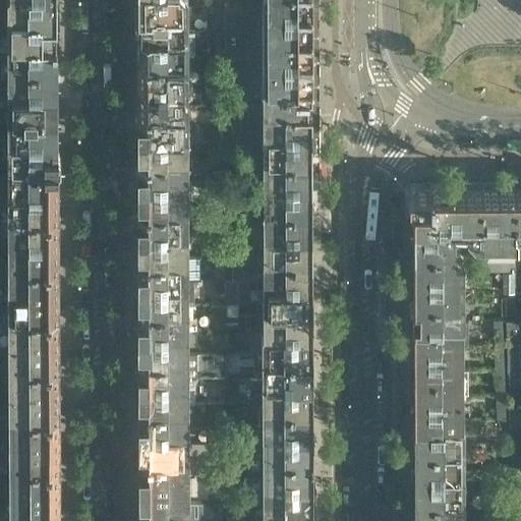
[(56,12),(55,0),(7,0),(7,13),(56,12)]
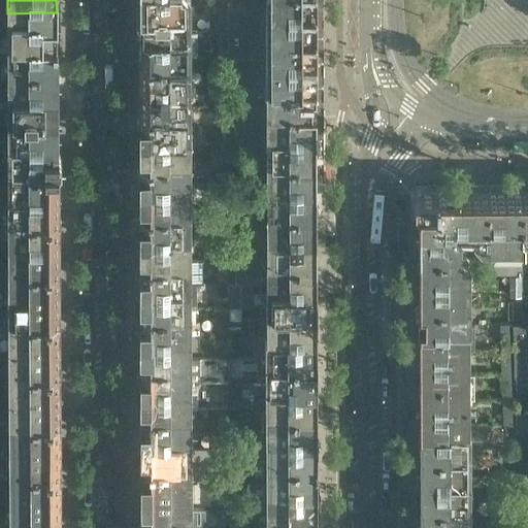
[(240,56),(240,3),(227,3),(227,56),(240,56)]
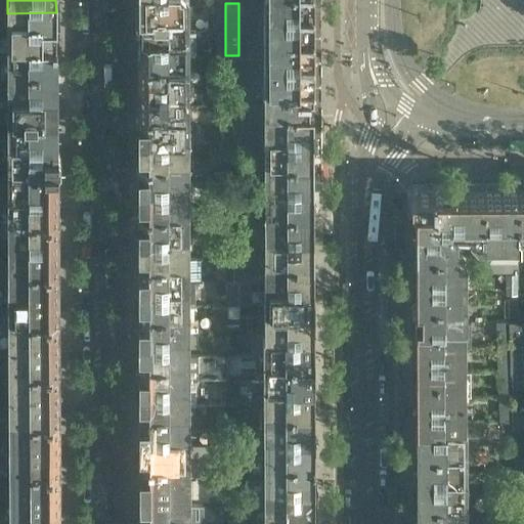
[(312,54),(312,15),(312,3),(268,3),(268,55),(312,54)]
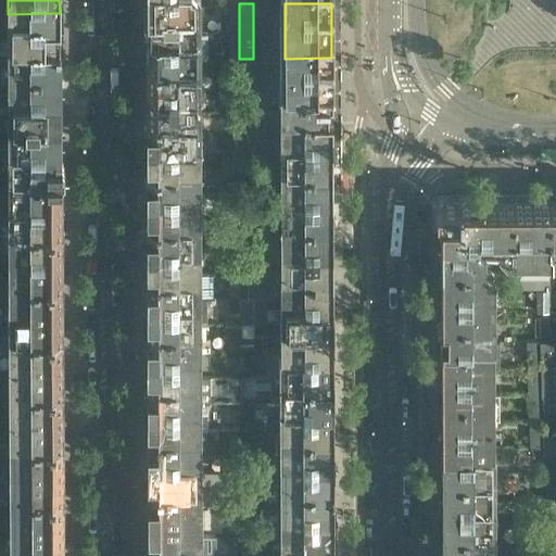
[(239,4),(226,5),(226,26),(239,26),(239,4)]
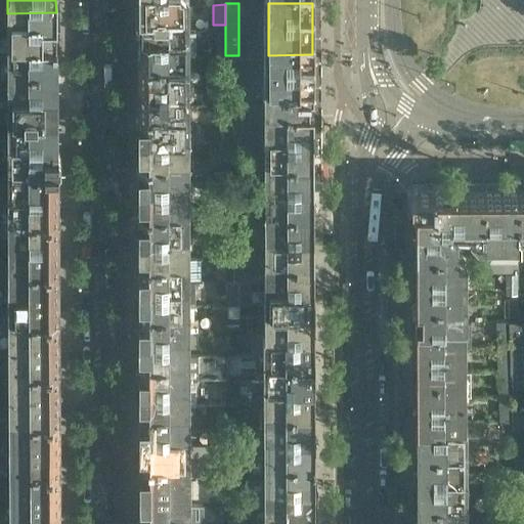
[(184,30),(184,5),(138,5),(138,30),(184,30)]
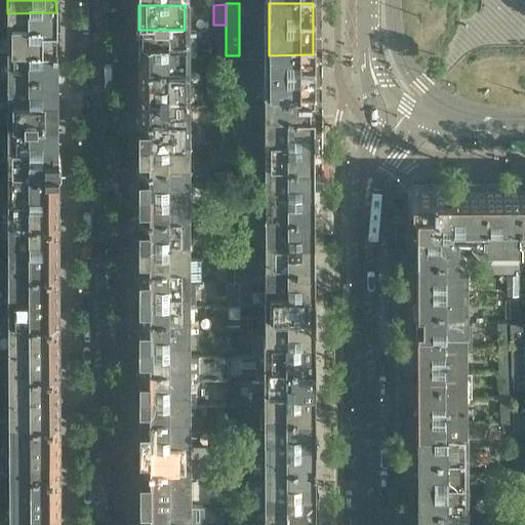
[(56,38),(56,12),(7,13),(8,38),(56,38)]
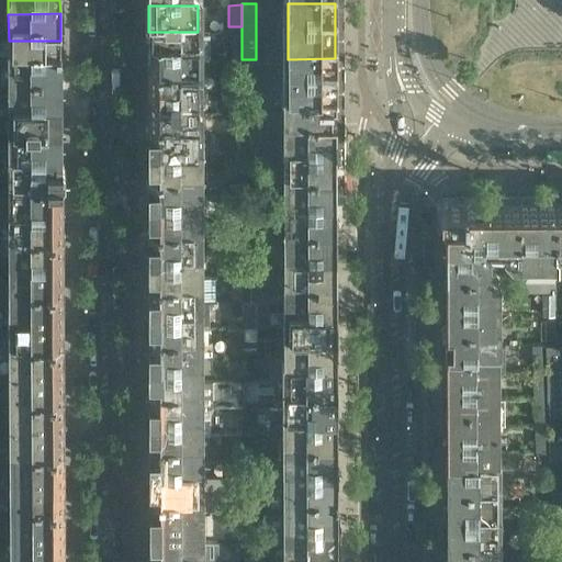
[(198,59),(198,32),(148,32),(148,60),(198,59)]
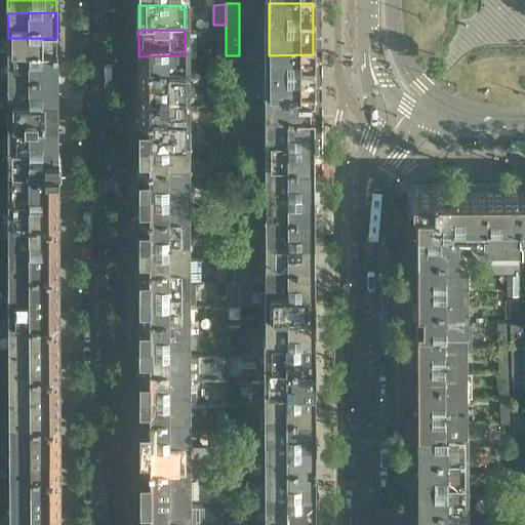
[(56,63),(56,38),(8,38),(8,64),(56,63)]
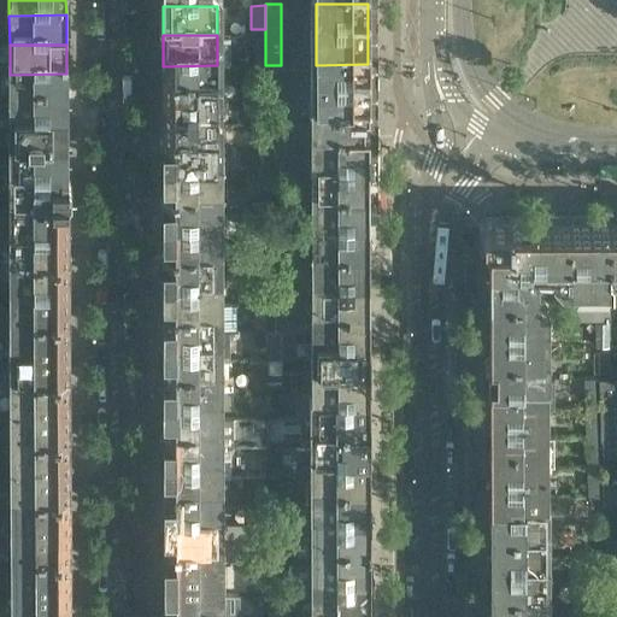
[(368,94),(368,64),(316,65),(316,94),(368,94)]
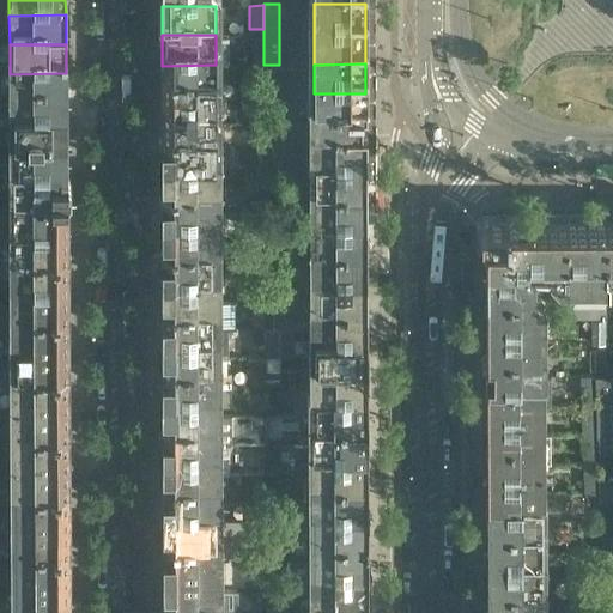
[(216,95),(216,65),(162,66),(162,95),(216,95)]
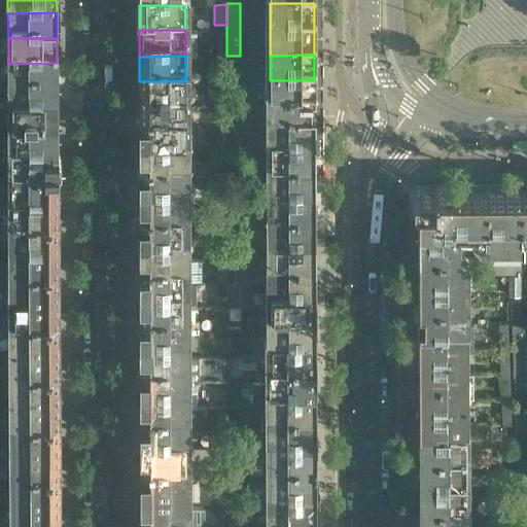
[(57,90),(57,63),(8,64),(8,90),(57,90)]
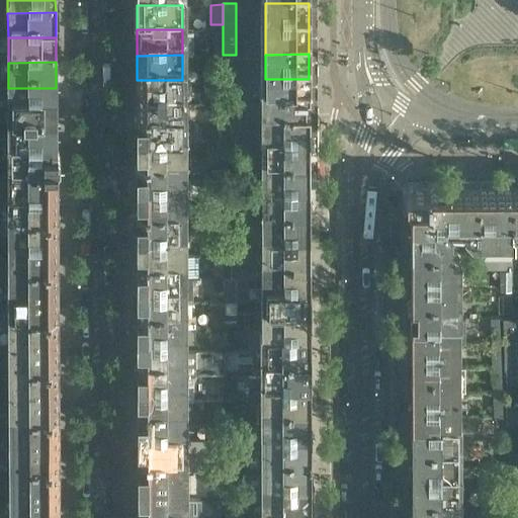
[(309,103),(309,79),(265,79),(265,103),(309,103)]
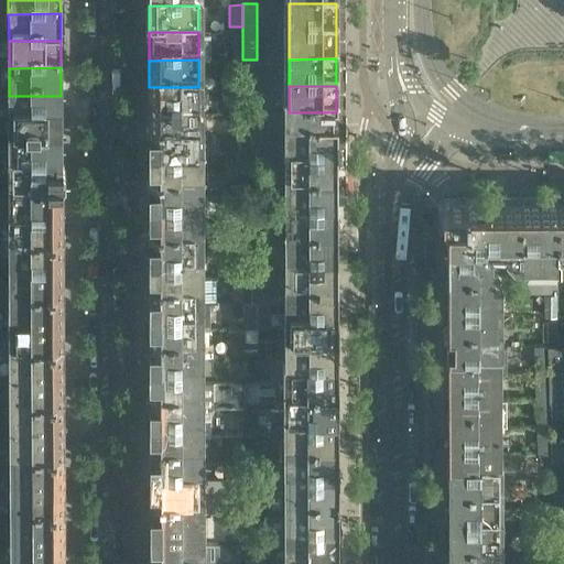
[(198,114),(198,87),(149,87),(149,114),(198,114)]
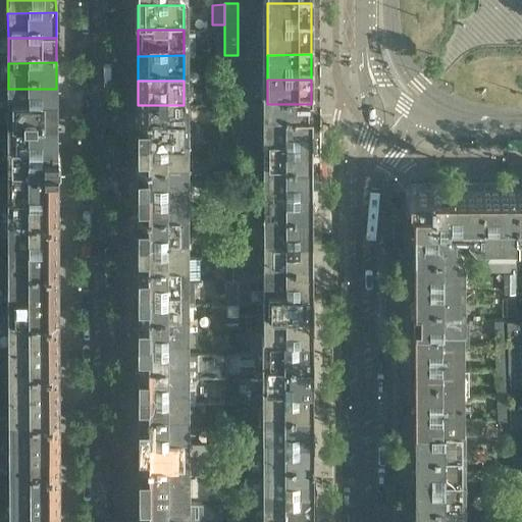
[(56,113),(56,89),(8,89),(8,113),(56,113)]
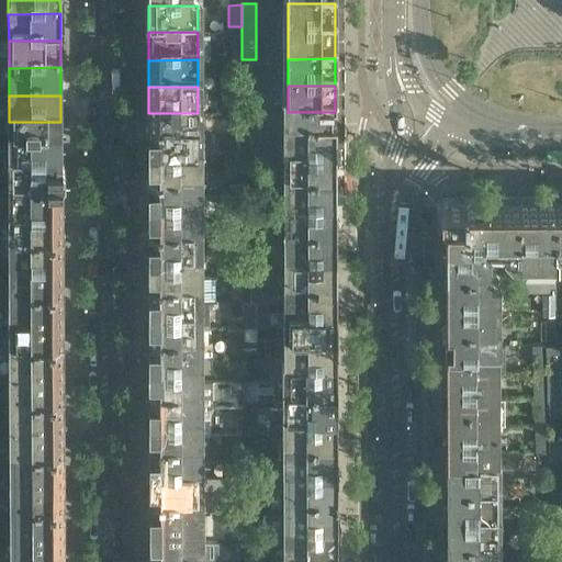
[(335,112),(288,112),(250,112),(250,138),(336,138),(335,112)]
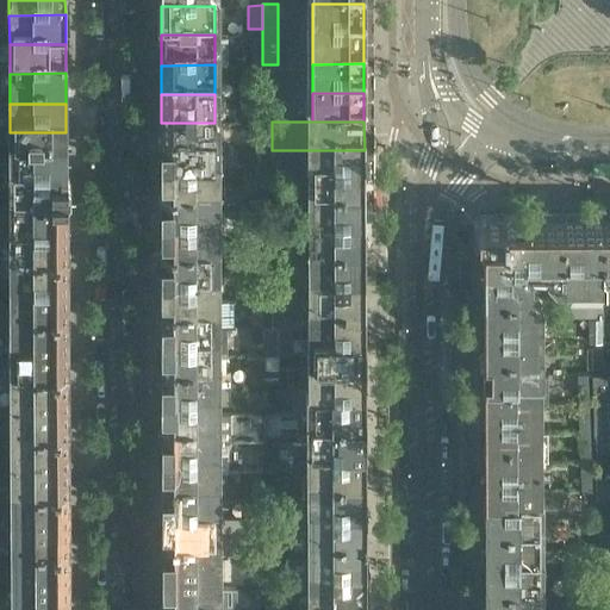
[(215,151),(215,123),(161,123),(161,151),(215,151)]
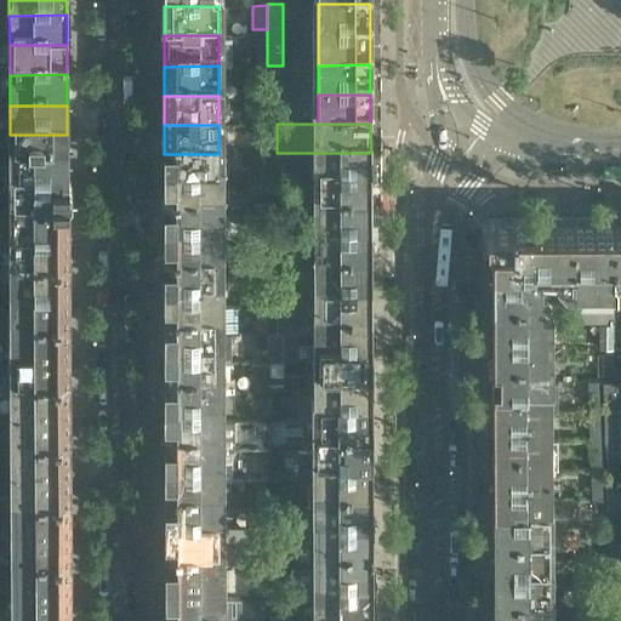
[(67,164),(67,135),(10,135),(10,164),(67,164)]
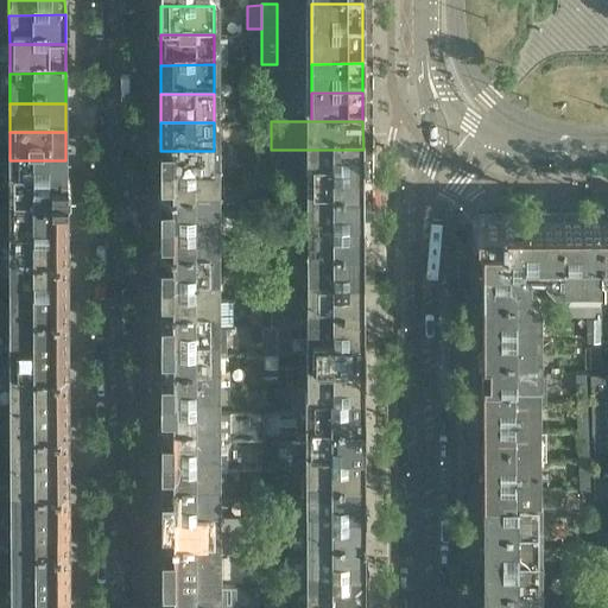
[(363,178),(363,150),(271,150),(271,179),(311,179),(363,178)]
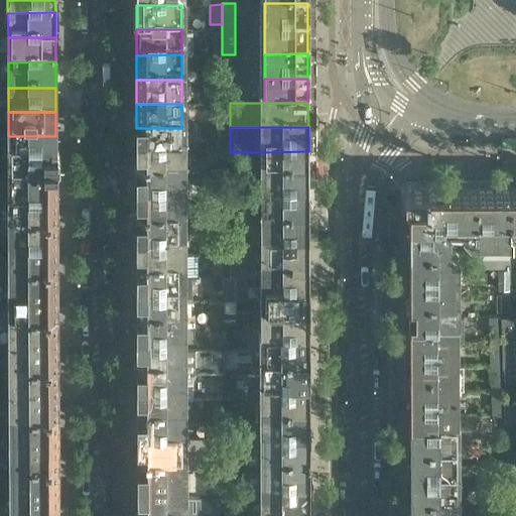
[(181,152),(181,128),(136,128),(137,152),(181,152)]
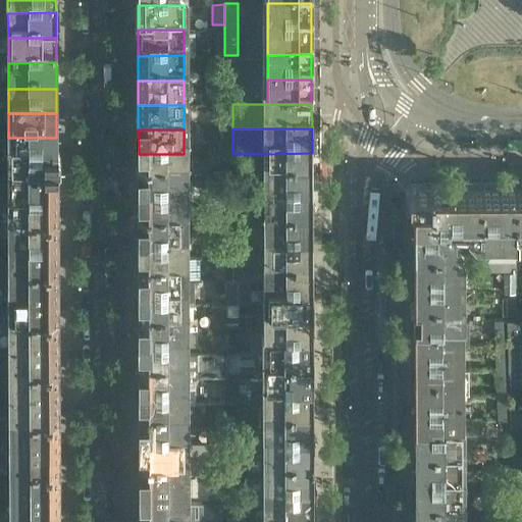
[(56,163),(56,138),(8,138),(9,163),(56,163)]
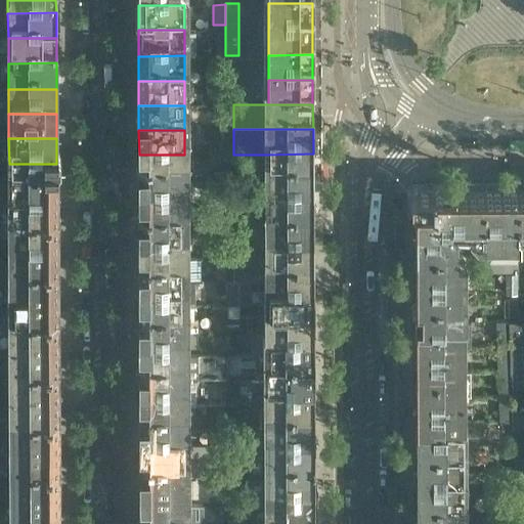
[(313,180),(313,154),(268,155),(268,180),(313,180)]
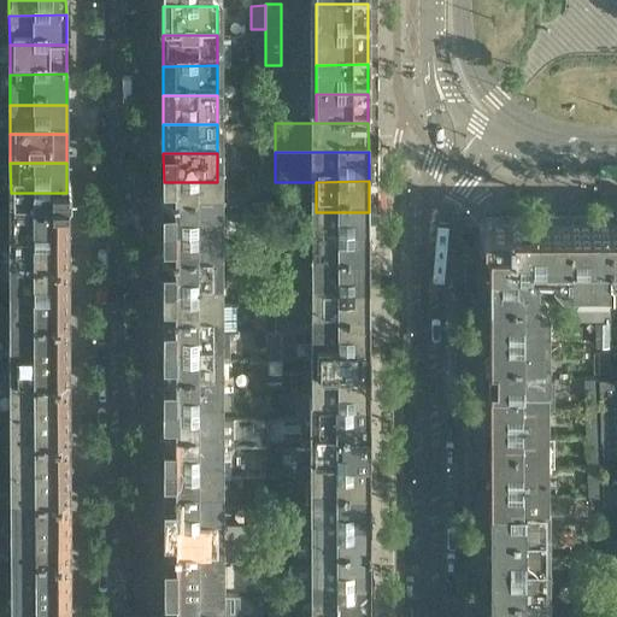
[(217,213),(217,182),(164,182),(164,213),(217,213)]
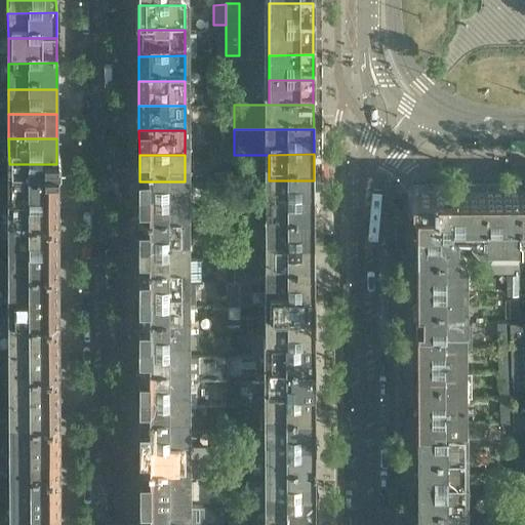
[(56,189),(56,164),(9,164),(9,189),(56,189)]
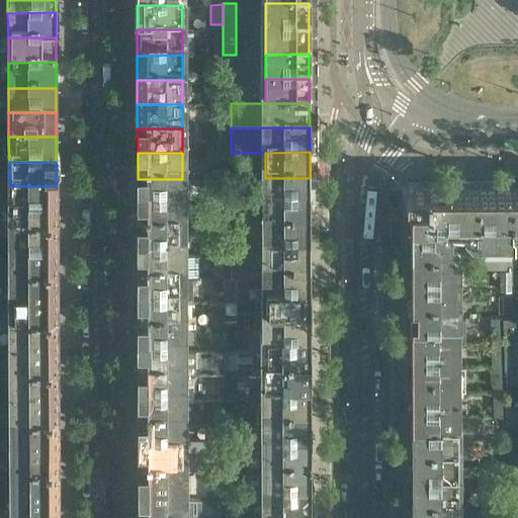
[(310,202),(310,178),(265,178),(265,202),(310,202)]
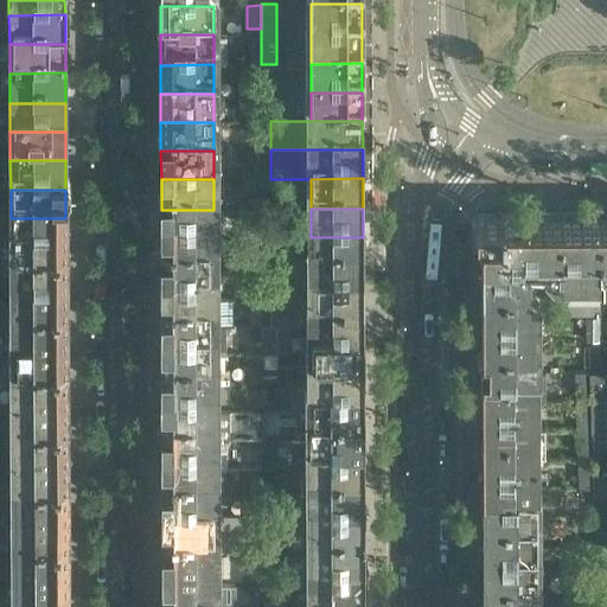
[(213,237),(213,210),(161,210),(161,237),(213,237)]
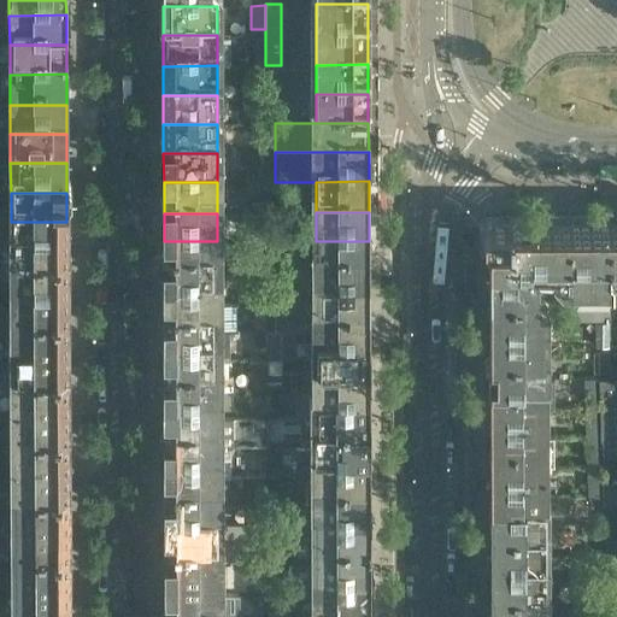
[(66,252),(66,222),(11,222),(11,252),(66,252)]
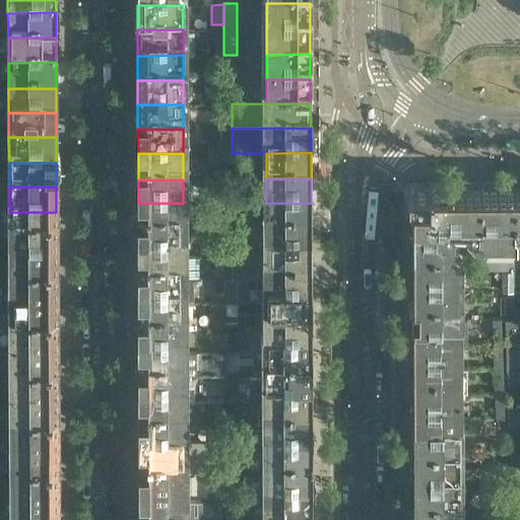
[(514,233),(514,187),(481,188),(481,233),(514,233)]
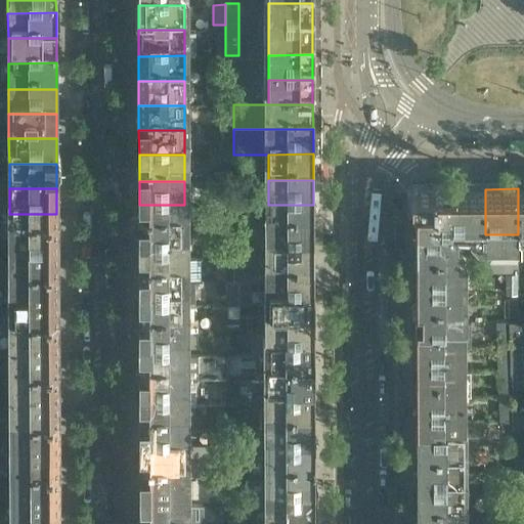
[(449,222),(449,189),(416,189),(416,222),(449,222)]
